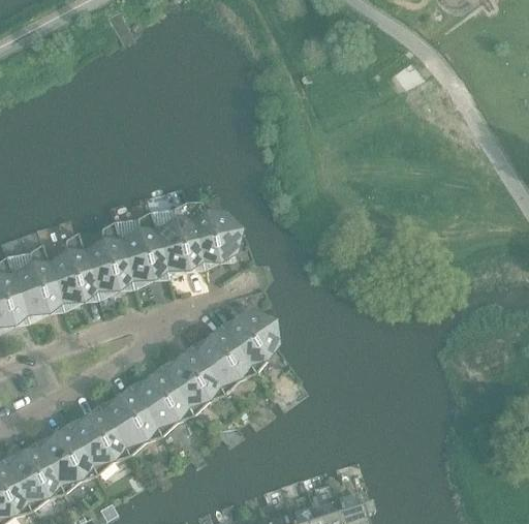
[(201,258),(186,201),(174,208),(150,210),(156,233),(165,268),(188,268),(201,258)]
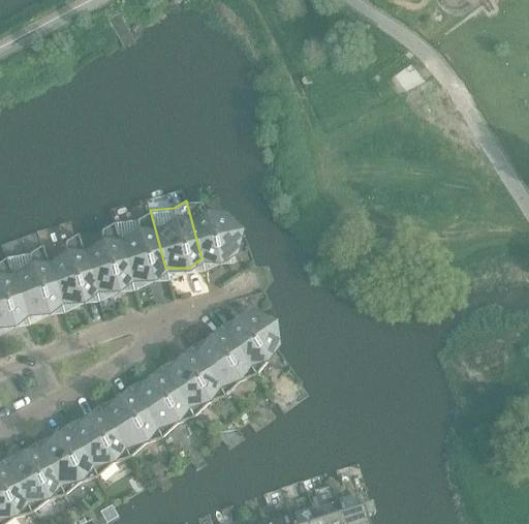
[(234,251),(239,229),(224,213),(207,213),(201,201),(186,201),(201,258),(218,260),(234,251)]
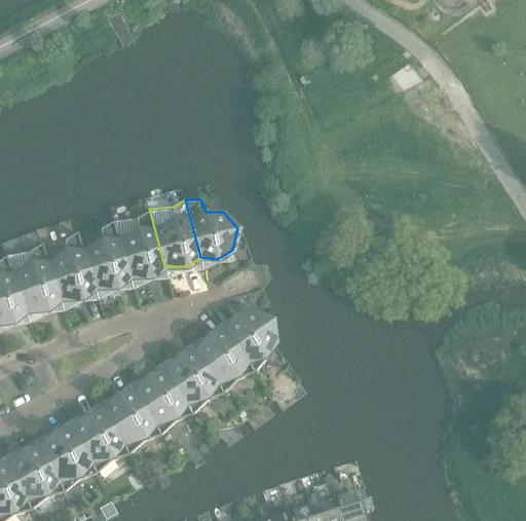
[(164,266),(155,231),(149,209),(136,217),(138,230),(119,242),(129,276),(151,276),(164,266)]
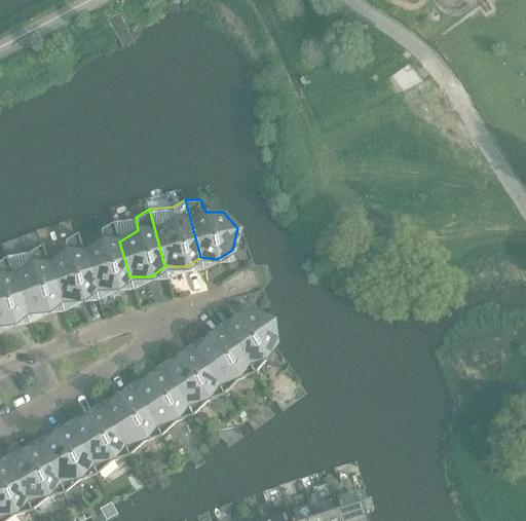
[(129,276),(119,242),(113,219),(100,227),(102,242),(84,253),(95,287),(116,287),(129,276)]
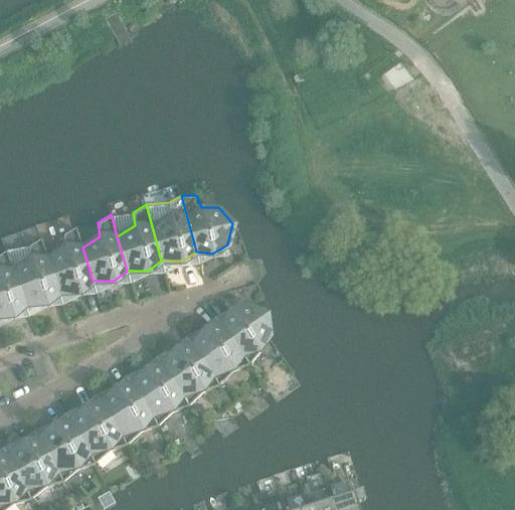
[(93,281),(82,247),(75,225),(62,233),(64,246),(47,259),(58,293),(80,291),(93,281)]
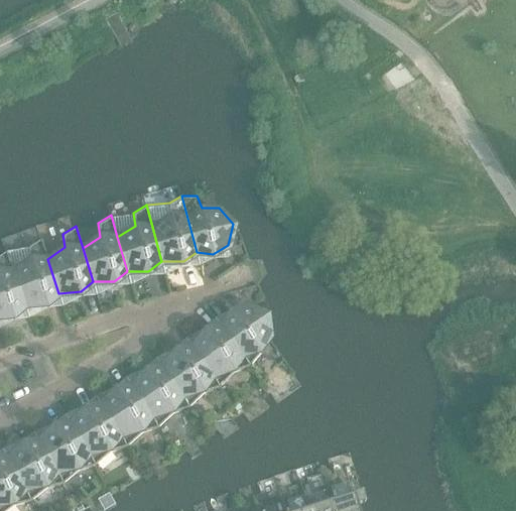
[(58,293),(47,259),(40,238),(28,246),(30,259),(13,271),(25,304),(46,303),(58,293)]
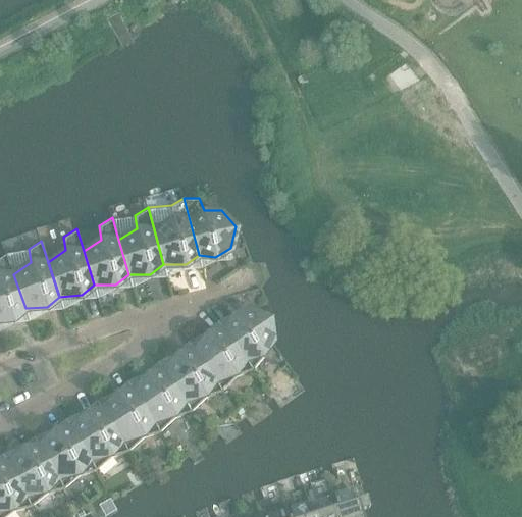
[(25,308),(13,274),(5,253),(0,256),(0,319),(12,319),(25,308)]
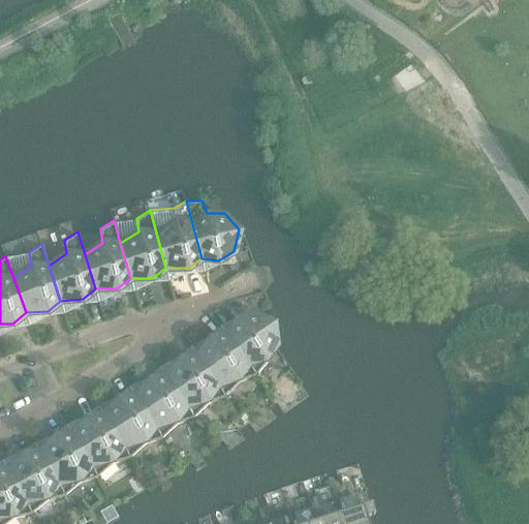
[(276,344),(273,322),(252,312),(236,318),(226,333),(255,373),(266,360),(265,358),(276,344)]
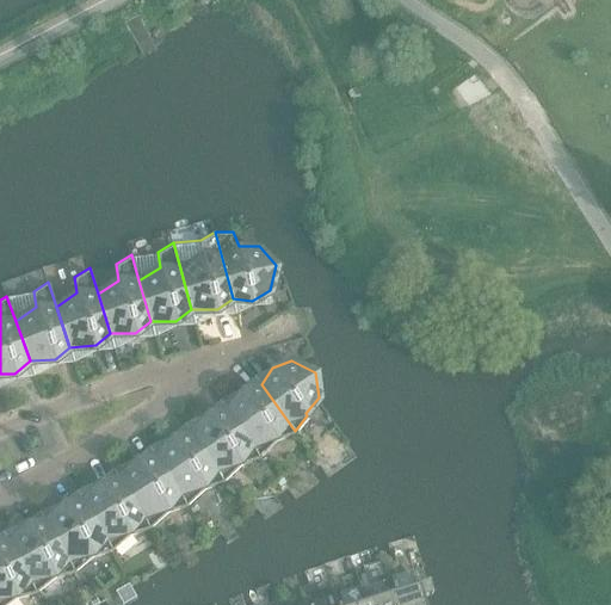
[(295,431),(261,384),(242,389),(227,408),(259,456),(277,438),(295,431)]
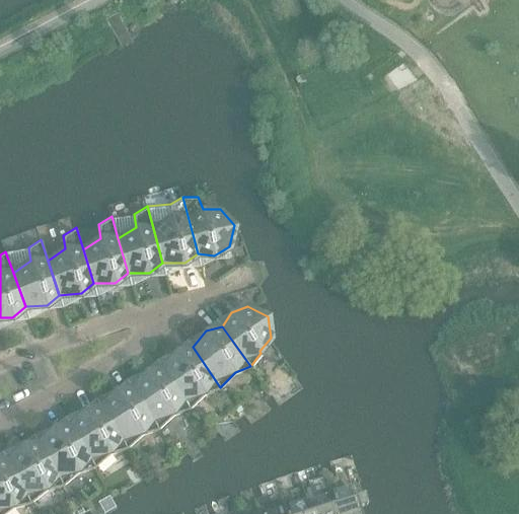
[(220,387),(193,347),(176,351),(162,367),(189,408),(205,392),(220,387)]
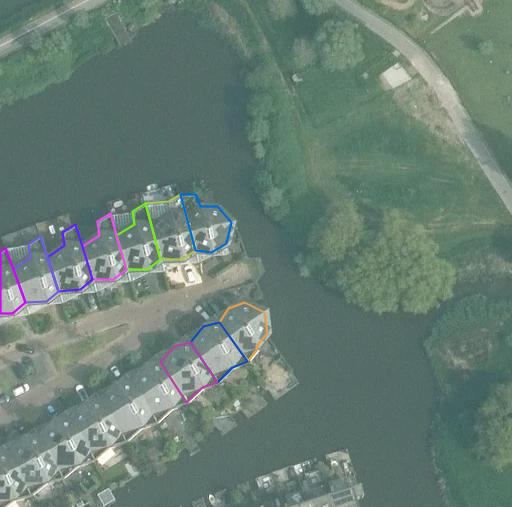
[(186,402),(160,362),(144,365),(130,381),(156,422),(171,407),(186,402)]
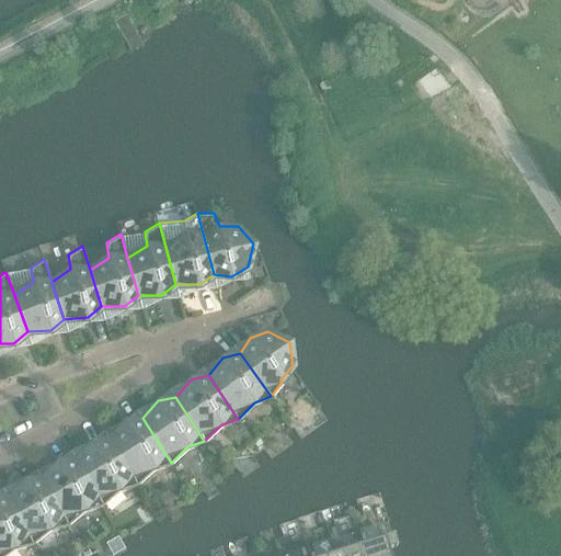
[(171,463),(142,418),(125,421),(110,439),(137,484),(155,468),(171,463)]
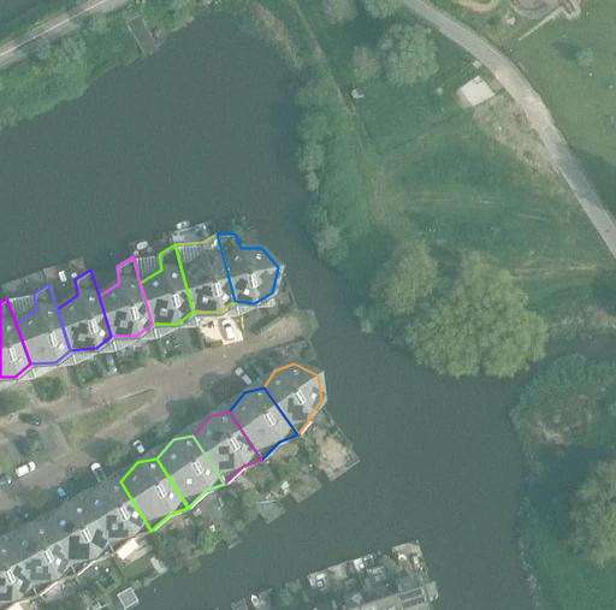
[(150,531),(120,481),(101,485),(83,503),(112,552),(131,537),(150,531)]
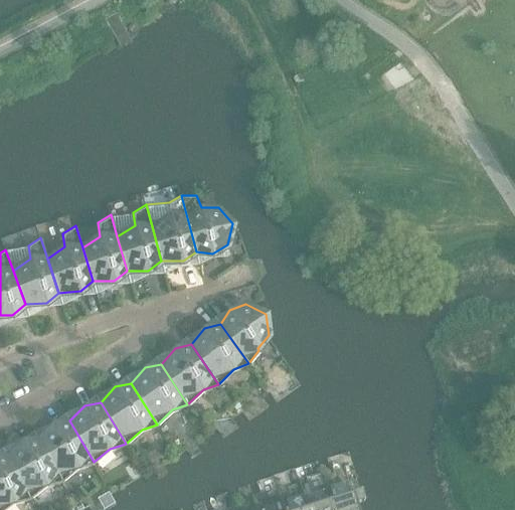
[(94,462),(69,420),(53,422),(38,438),(62,480),(78,467),(94,462)]
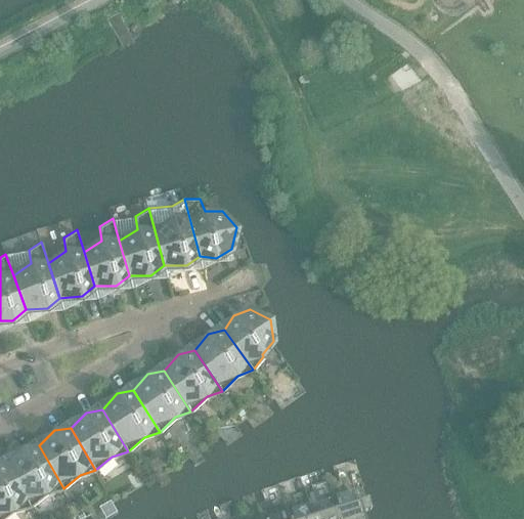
[(63,488),(39,445),(23,448),(7,463),(31,507),(47,492),(63,488)]
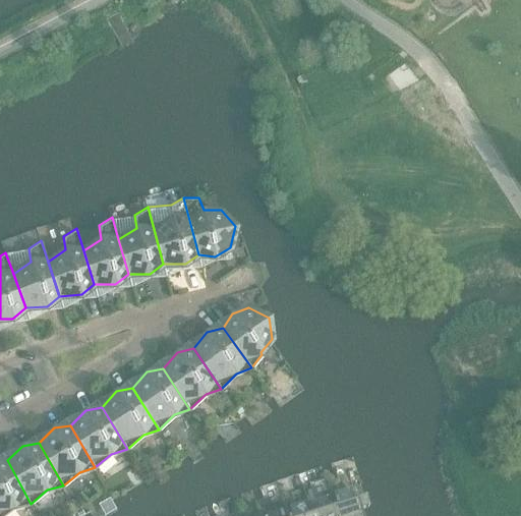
[(31,504),(7,460),(0,461),(0,515),(2,515),(14,508),(31,504)]
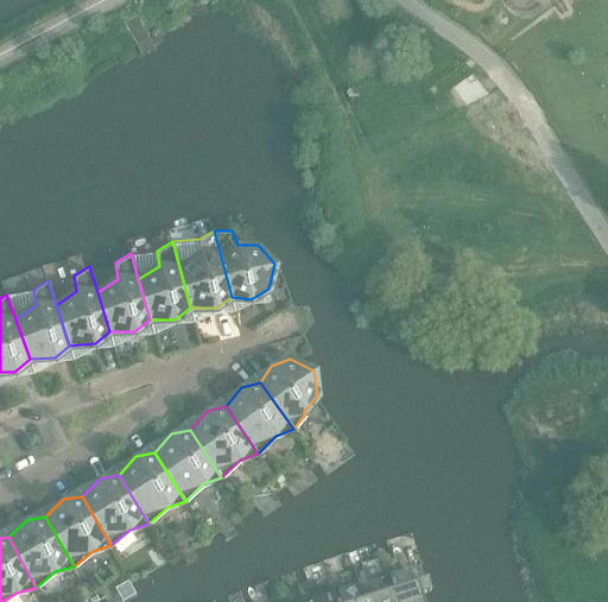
[(423,601),(417,581),(391,588),(394,601),(423,601)]
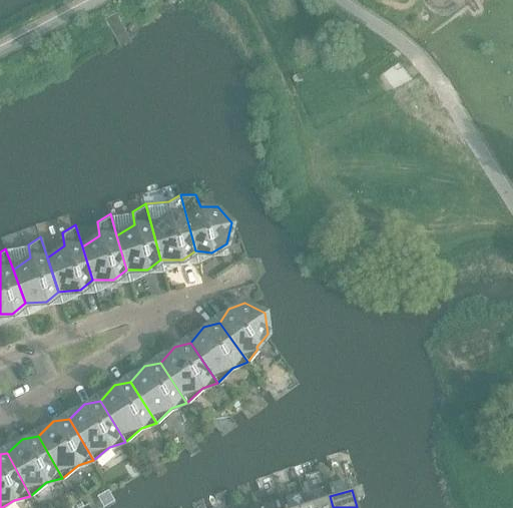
[(333,507),(330,496),(308,503),(309,507),(333,507)]
